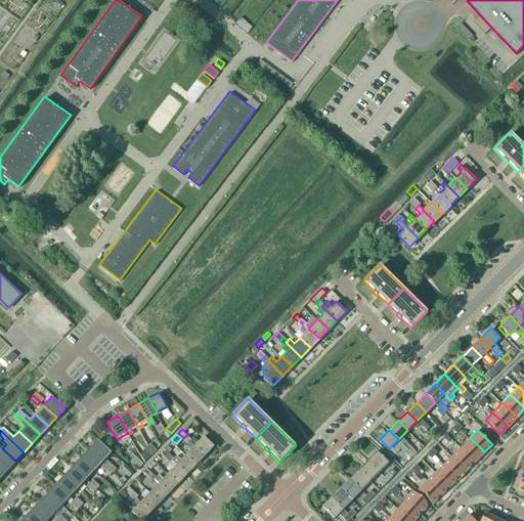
[(191,438),(191,437),(187,434),(183,438),(187,441),(185,444),(190,448),(185,453),(197,464),(205,454),(189,440),(191,438)]
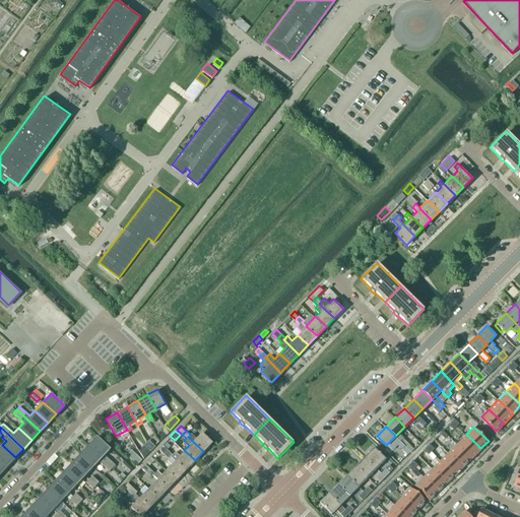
[(188,437),(203,451),(212,442),(202,432),(197,437),(192,432),(190,434),(190,435),(188,437)]
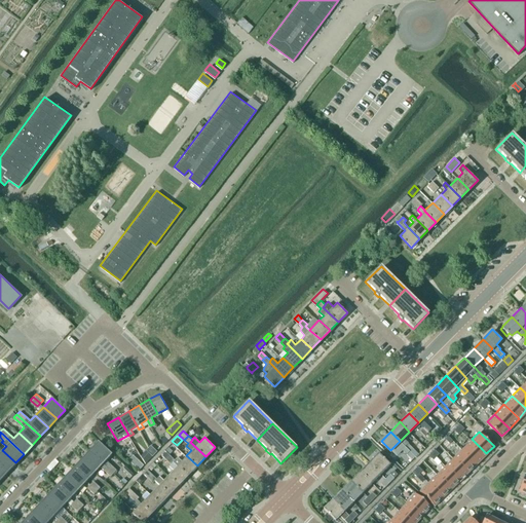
[(461,449),(477,463),(486,453),(472,439),(461,449)]
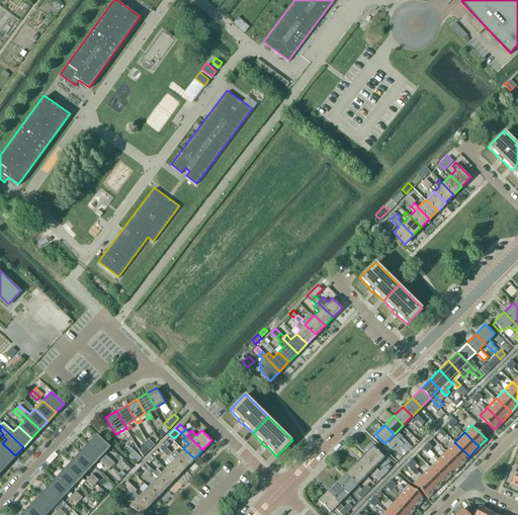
[(88,442),(111,464),(114,461),(108,455),(104,451),(109,446),(96,434),(88,442)]
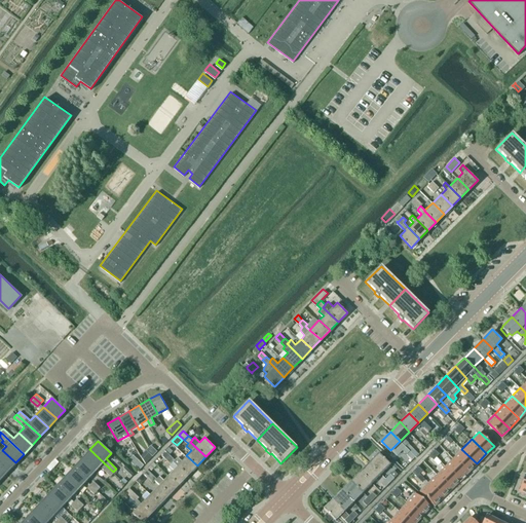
[(415,455),(409,449),(404,445),(401,448),(406,452),(412,458),(415,455)]
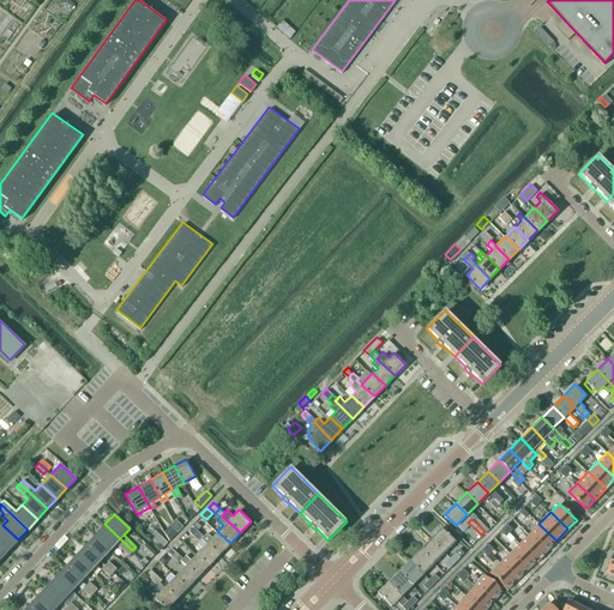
[(128,554),(132,550),(104,524),(95,535),(110,549),(116,542),(121,547),(128,554)]
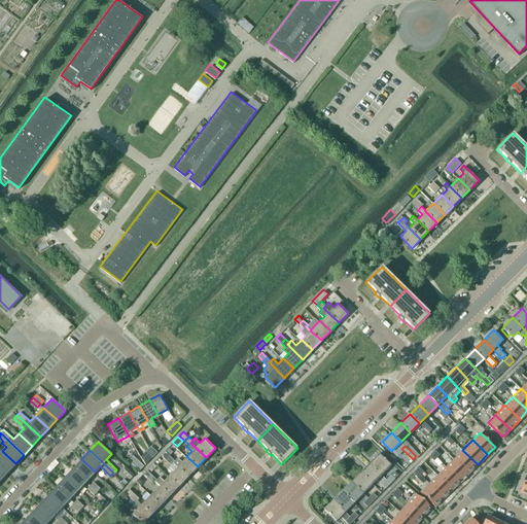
[(167,459),(170,455),(166,450),(162,454),(167,459)]
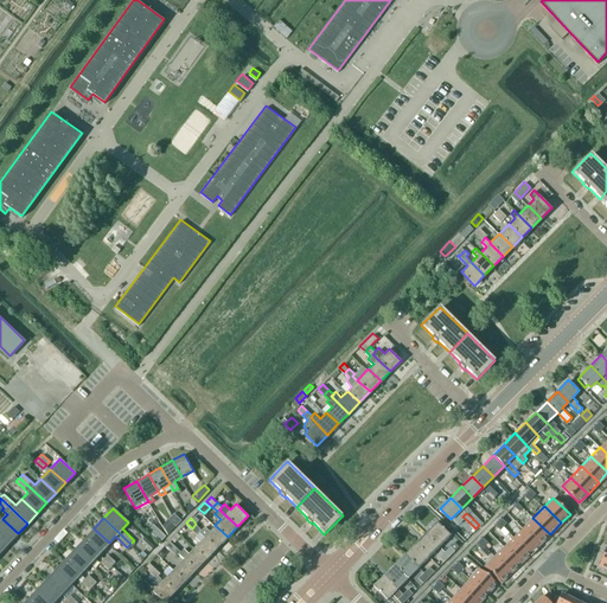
[(523,526),(540,544),(550,534),(532,518),(523,526)]
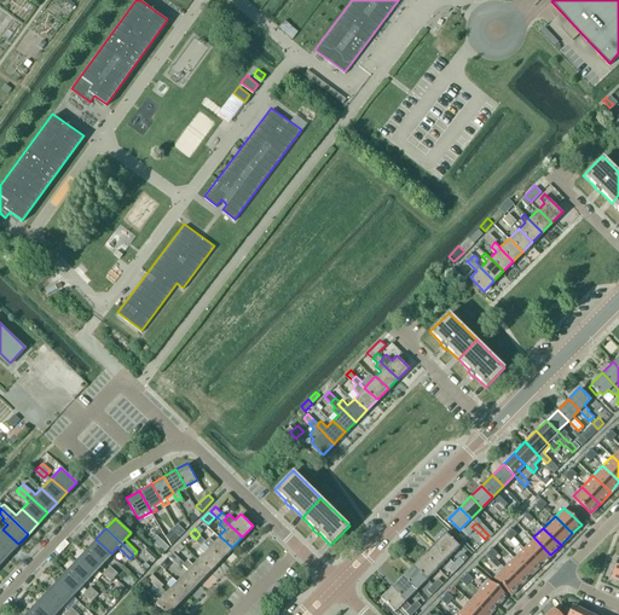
[(0,546),(9,555),(18,544),(3,529),(0,532),(0,546)]
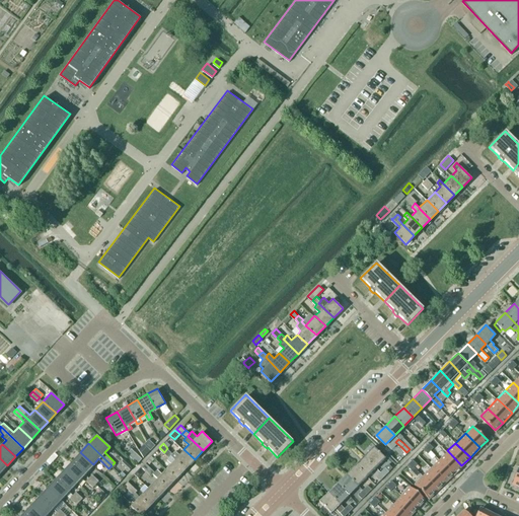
[(364,455),(375,466),(385,457),(379,451),(380,451),(378,450),(373,445),(364,455)]
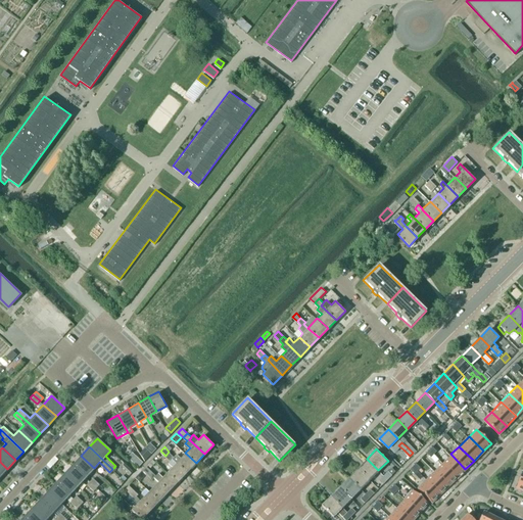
[(138,466),(142,461),(132,451),(128,456),(138,466)]
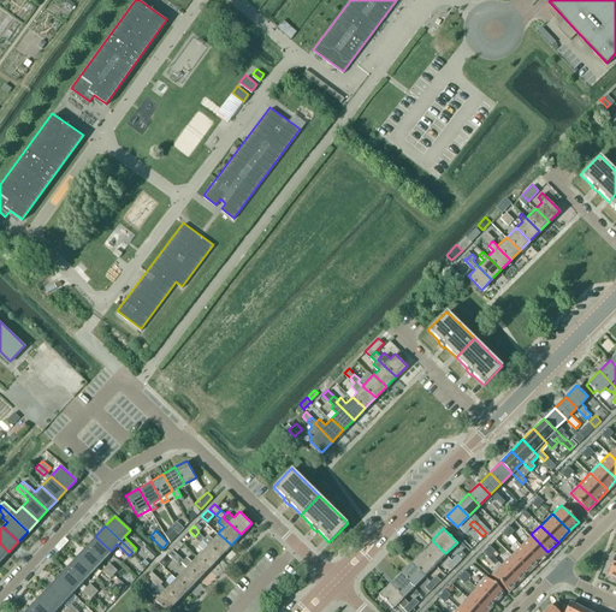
[(205,536),(199,532),(195,536),(200,541),(197,544),(203,548),(197,554),(209,566),(220,556),(202,539),(205,536)]
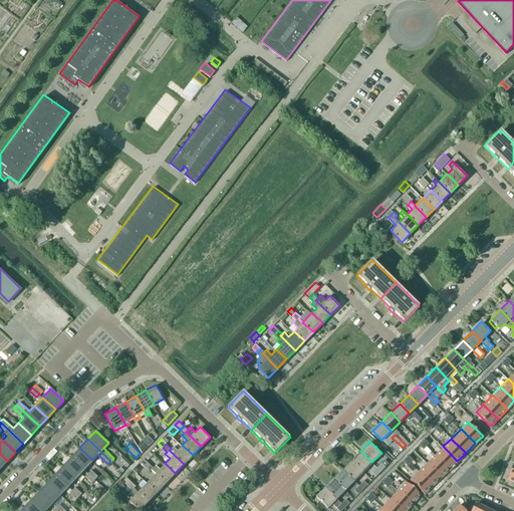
[(193,455),(182,445),(178,449),(173,445),(171,448),(169,450),(184,464),(193,455)]
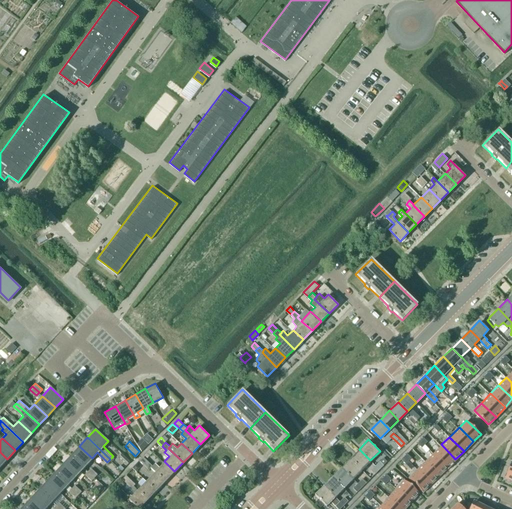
[(433,453),(447,467),(448,468),(453,463),(452,462),(455,459),(441,444),(433,453)]
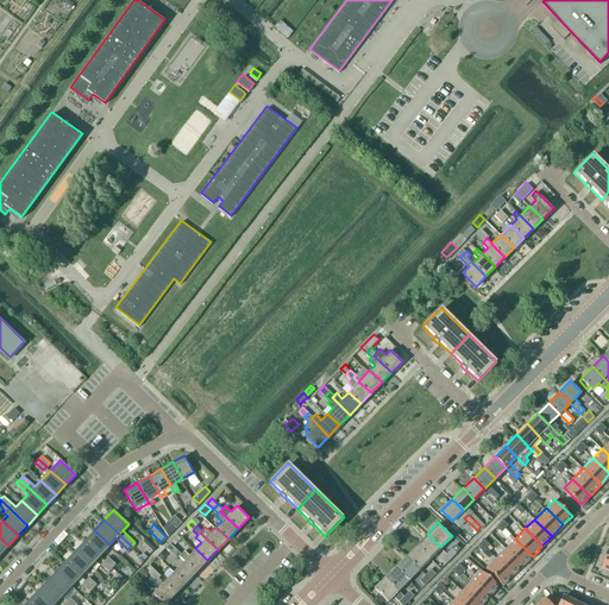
[(100,554),(110,544),(94,530),(85,540),(100,554)]
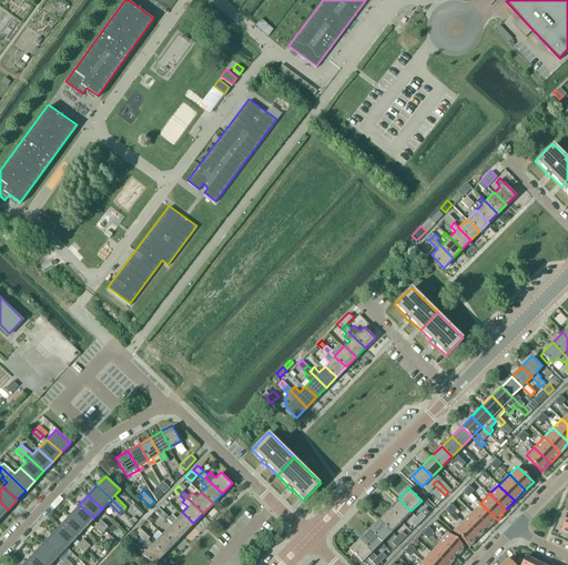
[(402,521),(411,511),(398,498),(388,508),(402,521)]
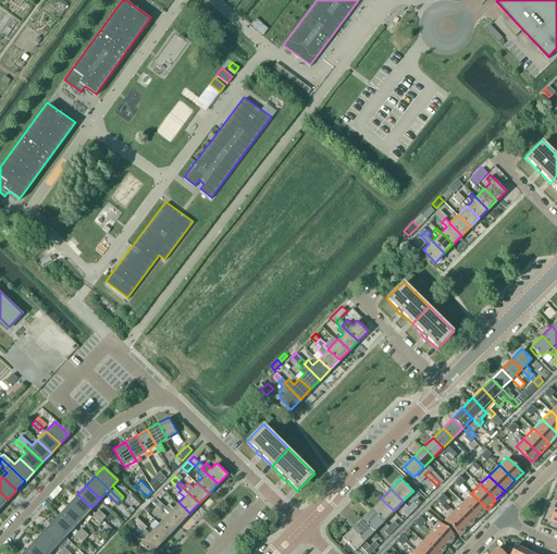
[(136,506),(141,501),(138,499),(139,497),(133,491),(130,495),(136,502),(134,504),(136,506)]
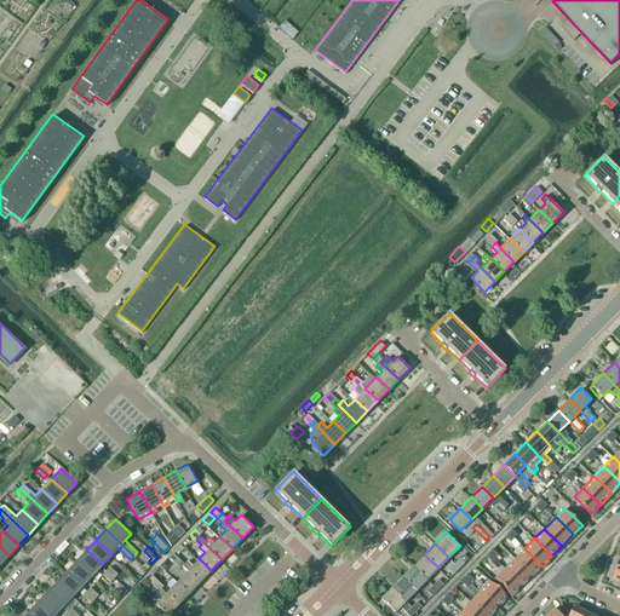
[(515,558),(532,575),(541,565),(524,548),(515,558)]
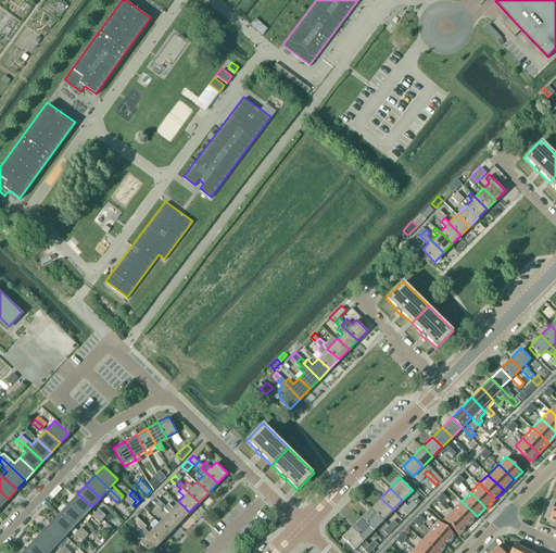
[(83,516),(91,506),(77,493),(68,503),(83,516)]
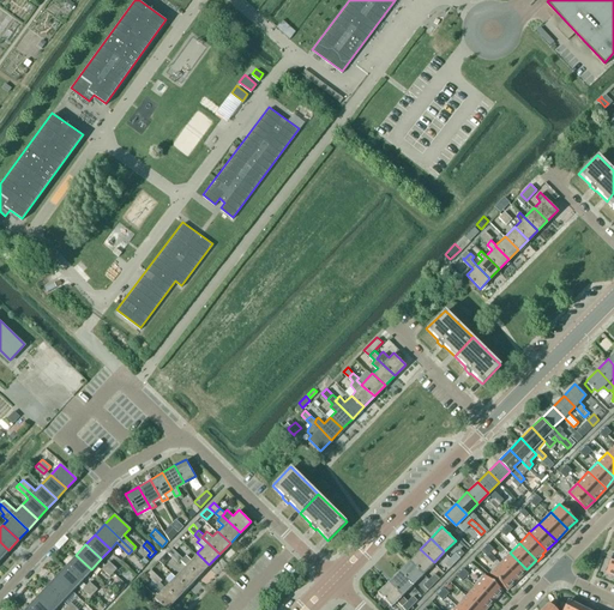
[(173,556),(178,551),(172,547),(167,551),(173,556)]
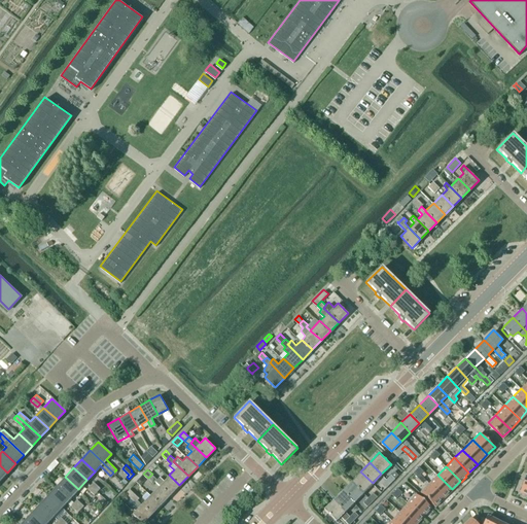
[(363,492),(373,483),(360,472),(351,481),(363,492)]
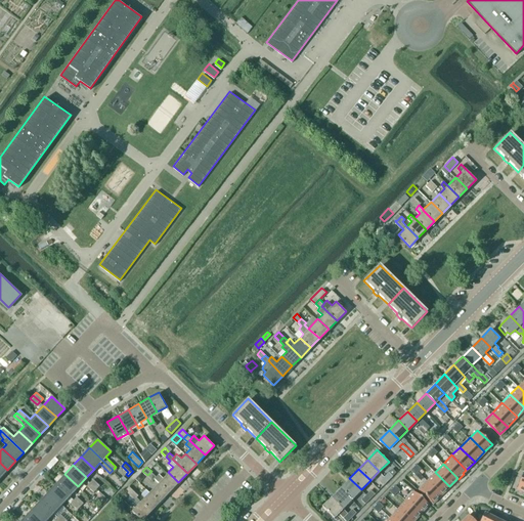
[(155,477),(156,475),(151,471),(147,475),(153,479),(155,477)]
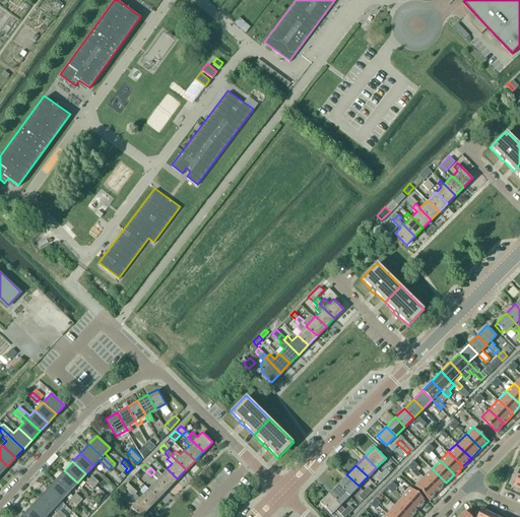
[(381,471),(385,475),(389,471),(385,467),(381,471)]
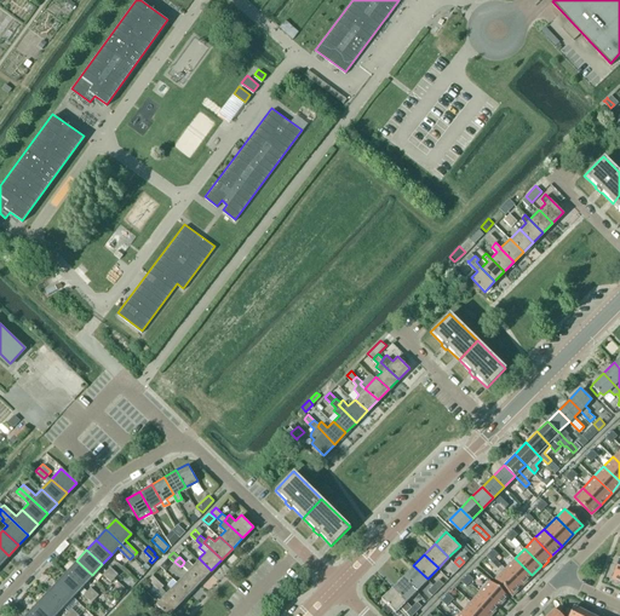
[(200,581),(211,570),(199,558),(193,564),(188,558),(184,562),(183,564),(188,570),(200,581)]
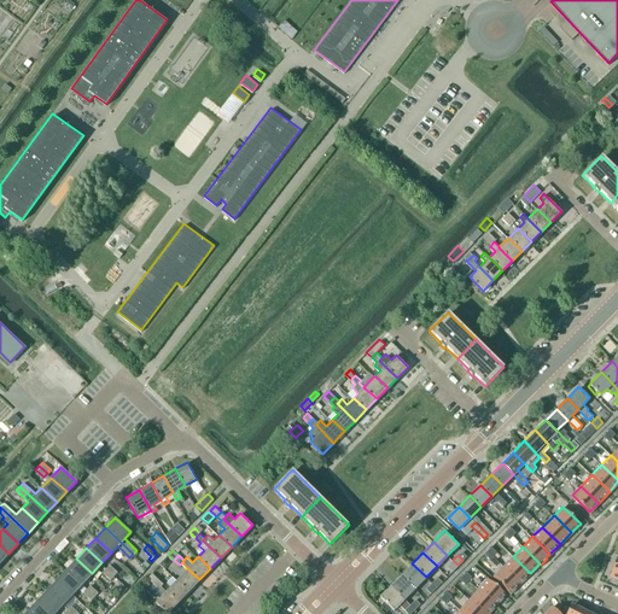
[(503,566),(520,583),(530,573),(513,556),(503,566)]
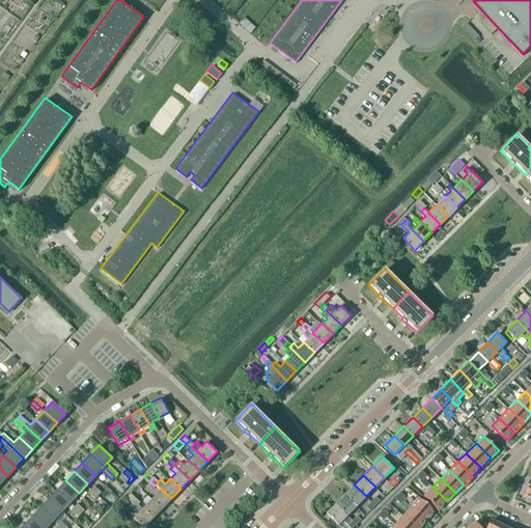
[(71,502),(79,493),(65,480),(57,489),(71,502)]
